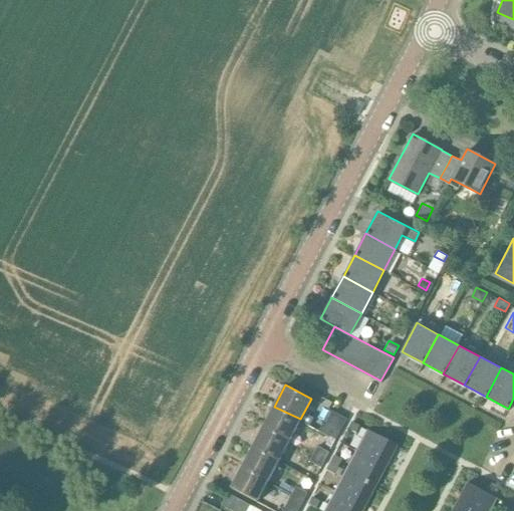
[(289,440),(300,419),(274,407),(264,426),(289,440)]
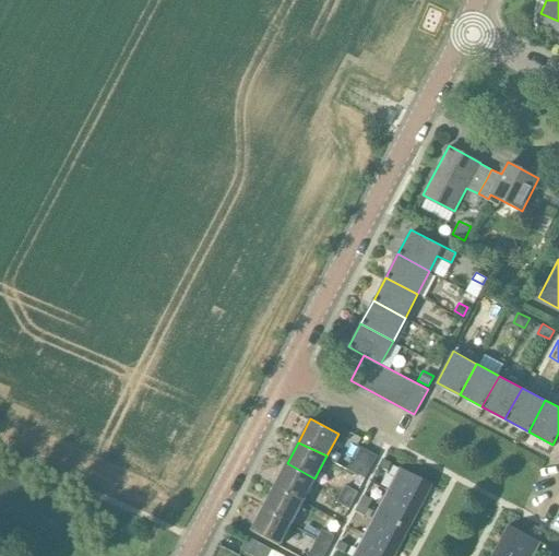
[(365,476),(377,454),(359,445),(346,466),(358,473),(364,476),(365,476)]
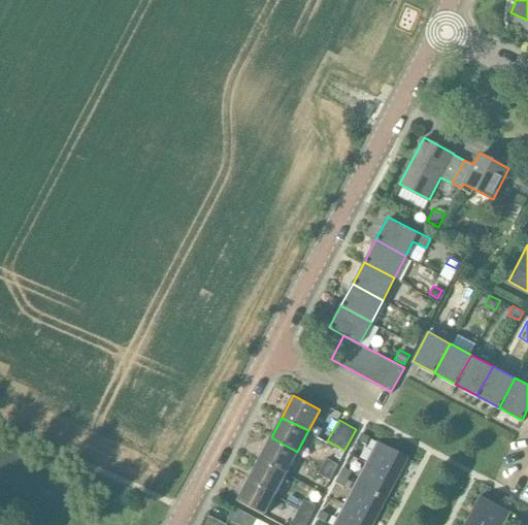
[(366,444),(370,436),(361,431),(358,438),(366,444)]
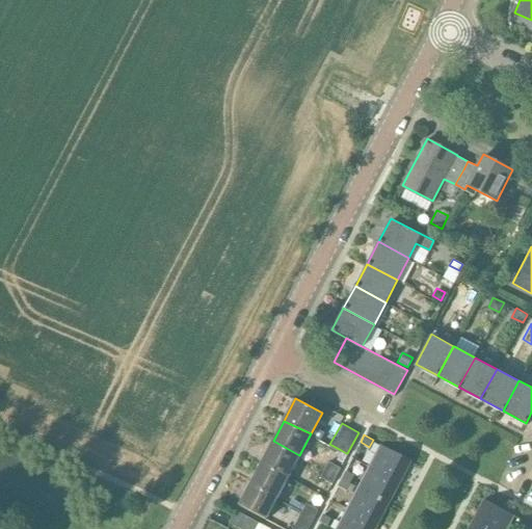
[(273,441),(262,461),(289,476),(299,455),(273,441)]
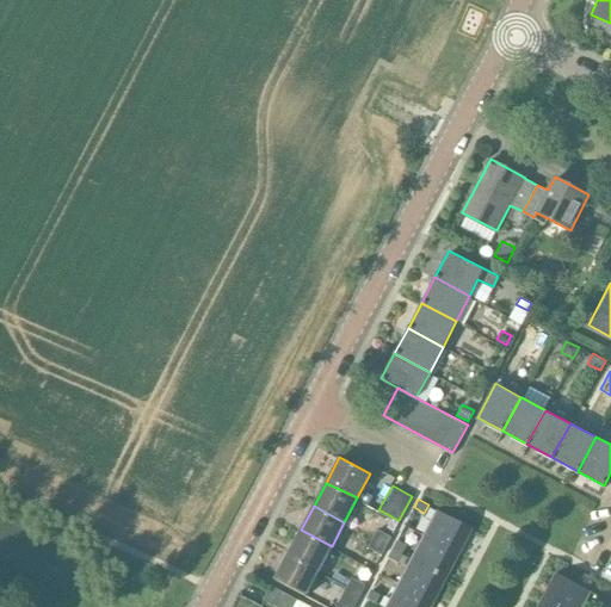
[(425,534),(458,553),(471,527),(438,509),(425,534)]
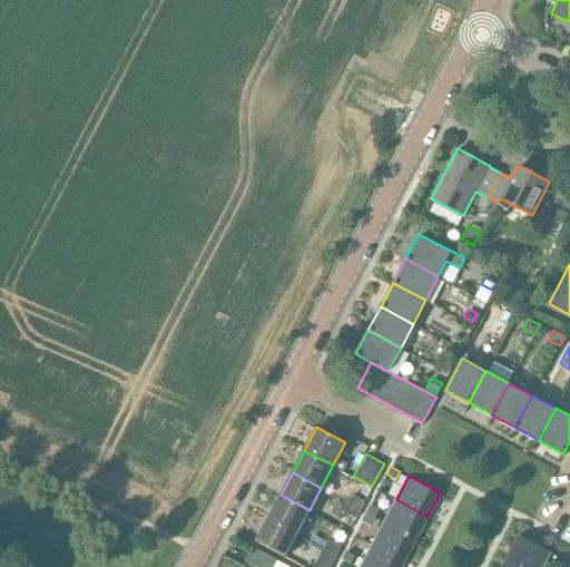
[(365,482),(361,490),(367,494),(371,486),(365,482)]
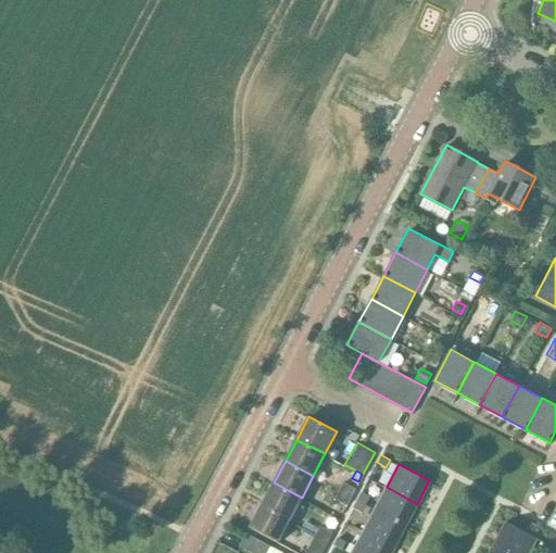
[(339,489),(353,495),(357,488),(343,480),(339,489)]
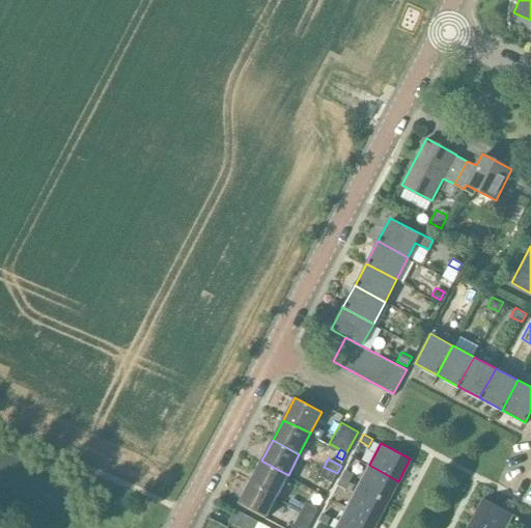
[(261,461),(251,481),(277,496),(288,475),(261,461)]
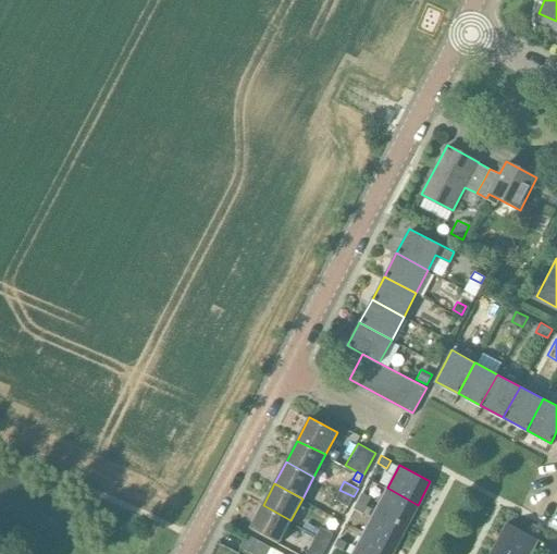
[(387,488),(376,509),(407,526),(418,505),(387,488)]
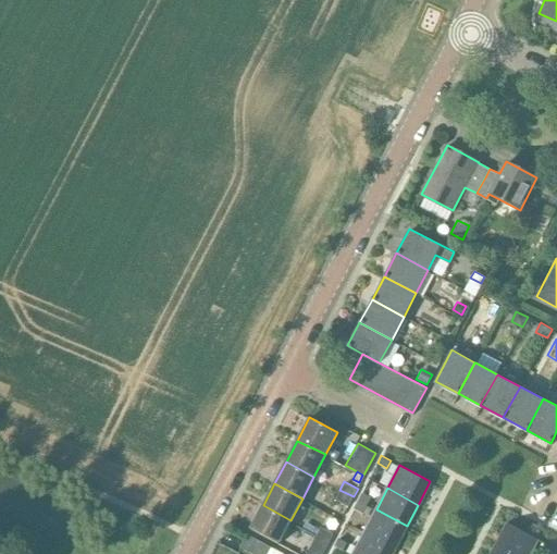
[(348,505),(354,496),(339,490),(335,499),(348,505)]
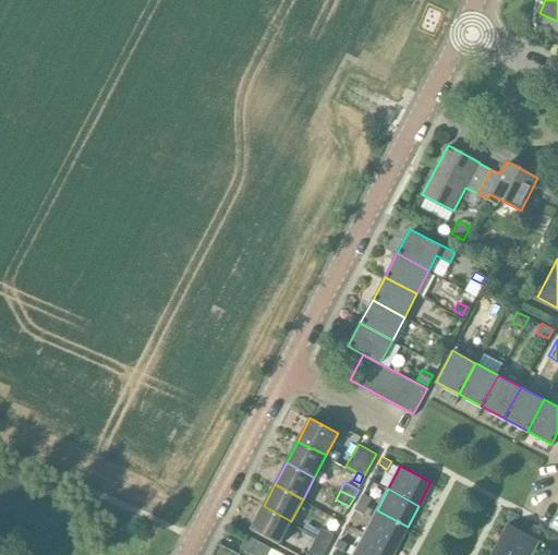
[(359,501),(368,504),(372,498),(362,493),(359,501)]
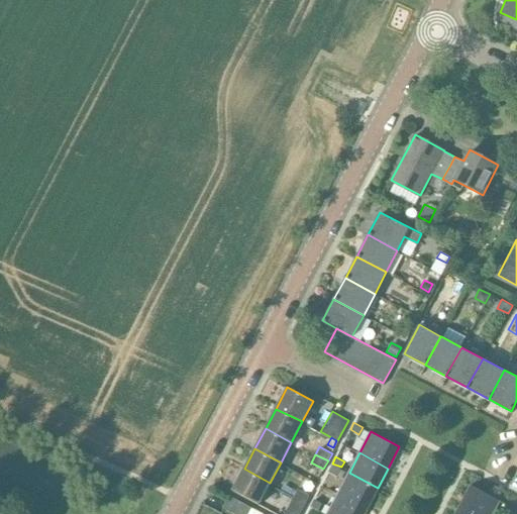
[(337,476),(341,467),(332,464),(328,471),(337,476)]
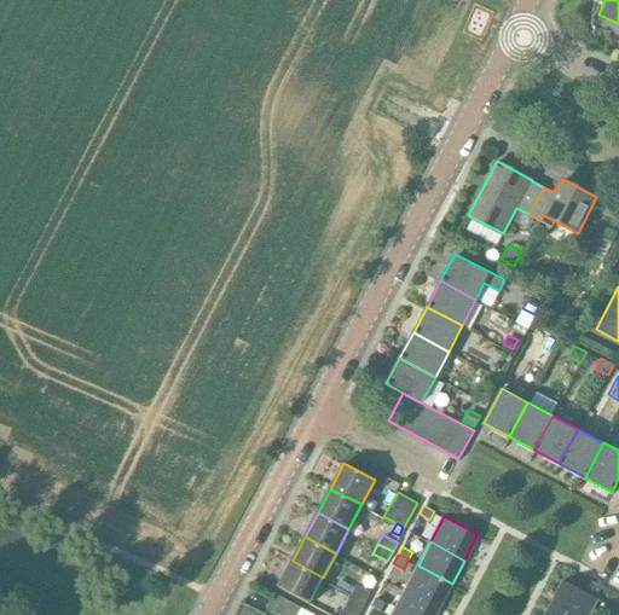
[(293,561),(279,586),(311,602),(323,578),(293,561)]
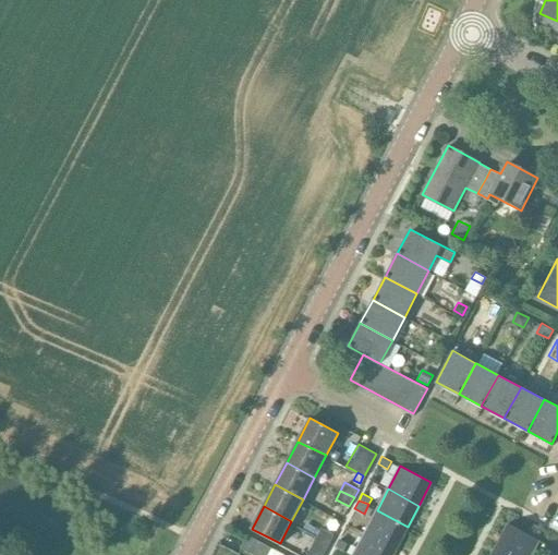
[(377,510),(365,532),(396,549),(408,527),(377,510)]
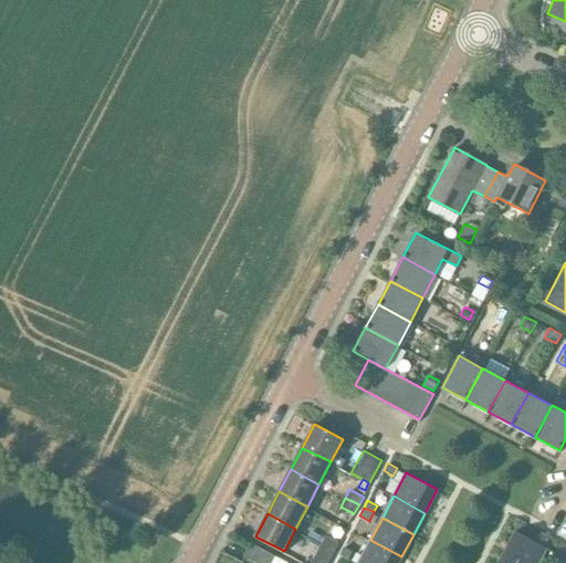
[(504,552),(524,562),(537,562),(546,548),(515,531),(504,552)]
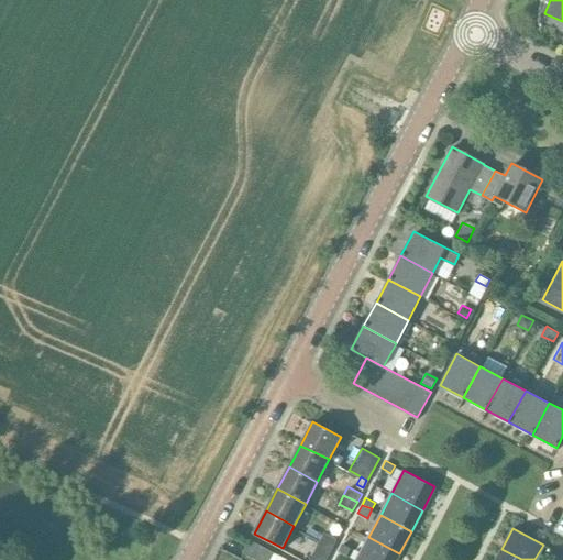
[(324,531),(319,540),(333,548),(333,547),(338,539),(337,538),(324,531)]
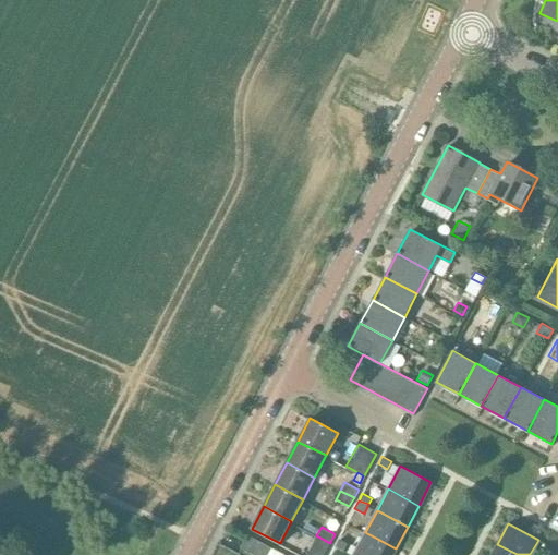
[(353,554),(392,554),(396,549),(365,532),(353,554)]
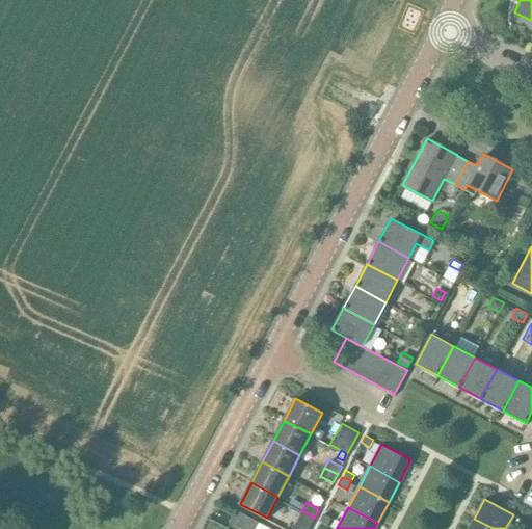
[(243,528),(255,528),(259,522),(244,513),(236,509),(230,522),(243,528)]
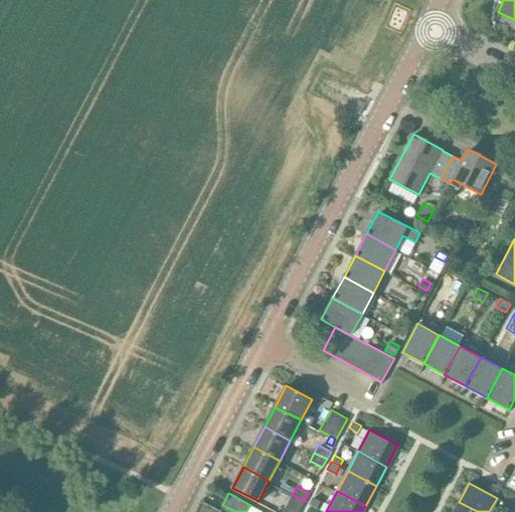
[(282,511),(298,511),(301,508),(305,501),(292,494),(289,501),(282,511)]
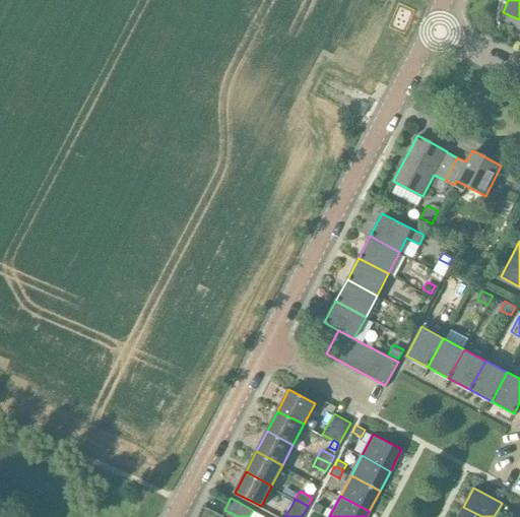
[(321,513),(321,512),(324,506),(316,501),(312,509),(321,513)]
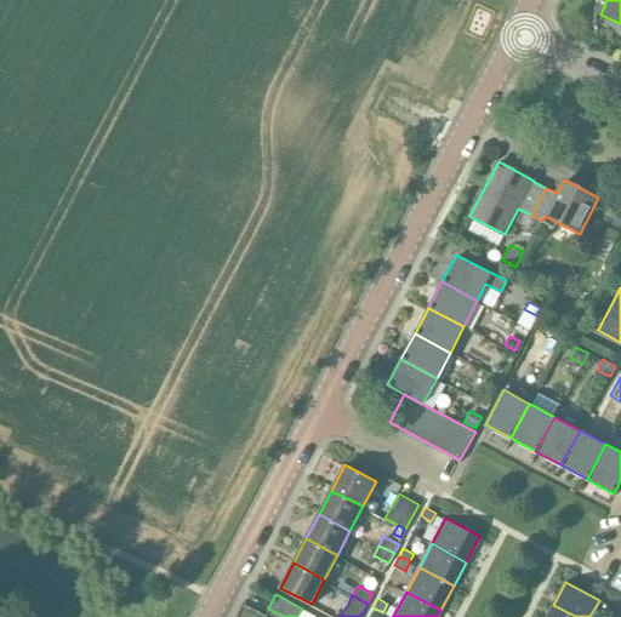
[(575,616),(553,605),(546,616),(575,616)]
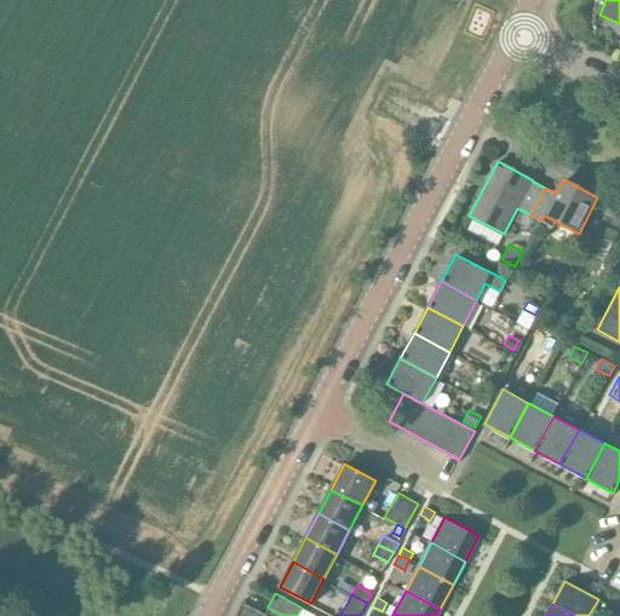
[(609,615),(615,615),(619,610),(609,604),(604,612),(609,615)]
